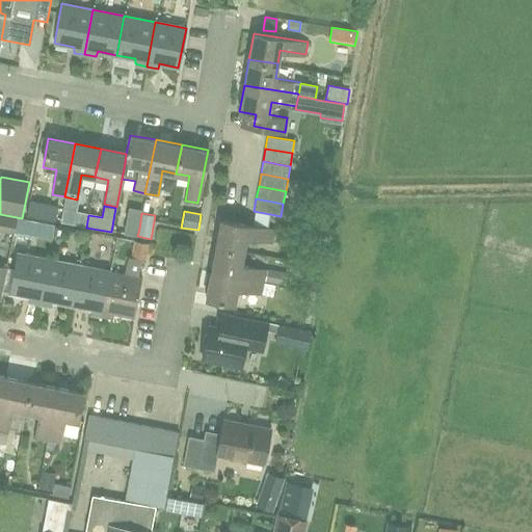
[(17,219),(0,215),(0,231),(14,234),(17,219)]
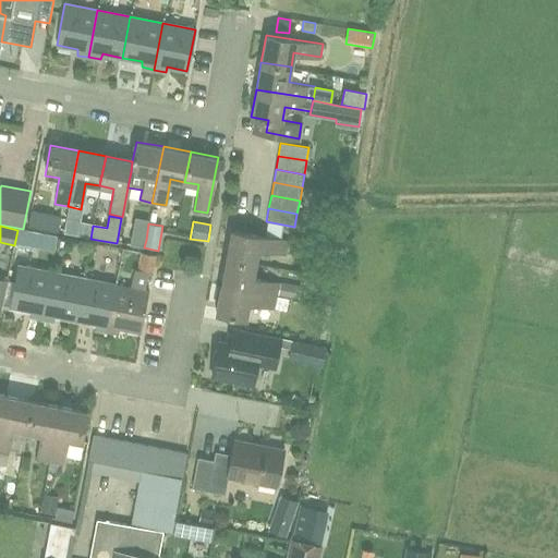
[(225,257),(256,263),(258,250),(283,253),(287,240),(230,229),(225,257)]
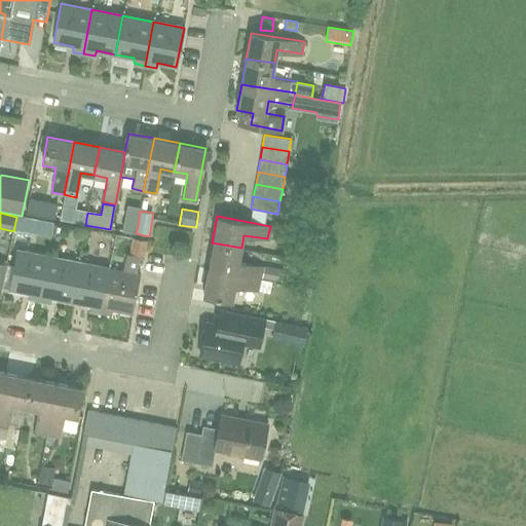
[(122,223),(121,231),(136,233),(138,226),(122,223)]
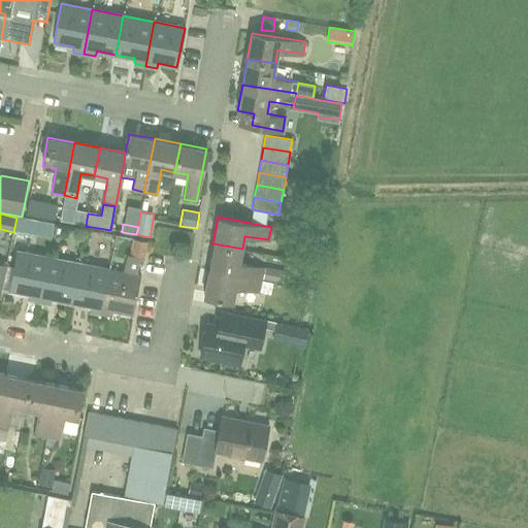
[(143,265),(149,242),(133,239),(129,262),(143,265)]
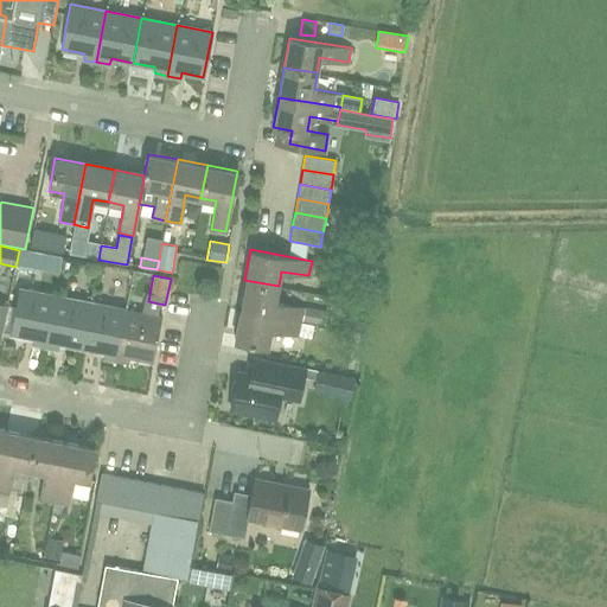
[(279,286),(244,280),(240,310),(301,320),(304,305),(276,300),(279,286)]
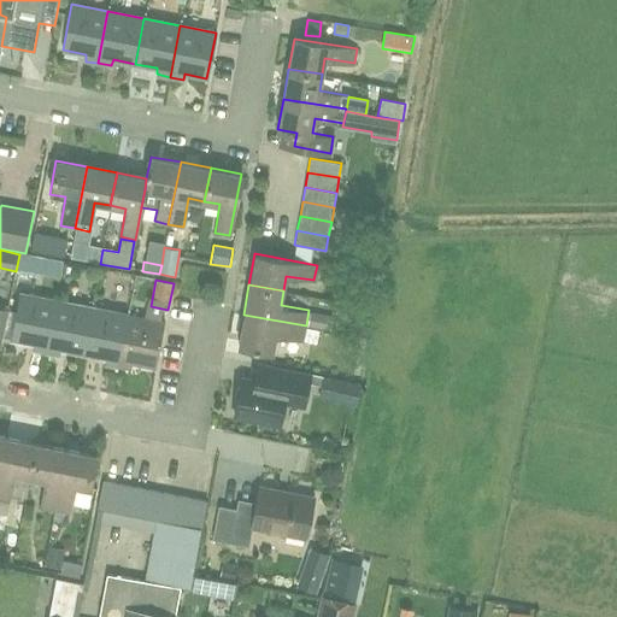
[(45,352),(54,300),(18,293),(9,340),(31,344),(30,350),(45,352)]
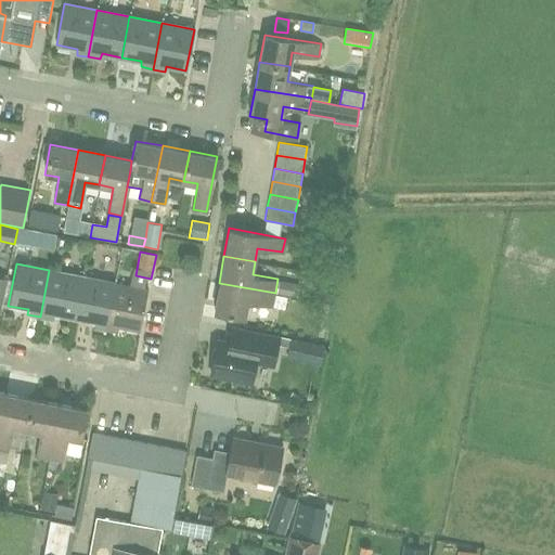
[(81,276),(49,270),(40,317),(52,320),(53,313),(74,317),(81,276)]
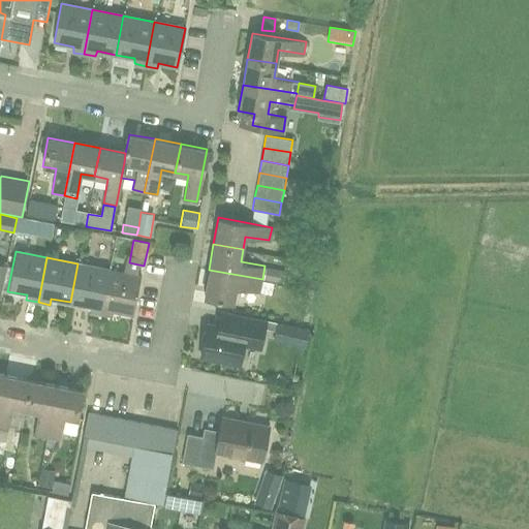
[(109,269),(78,263),(70,302),(89,306),(88,311),(100,313),(109,269)]
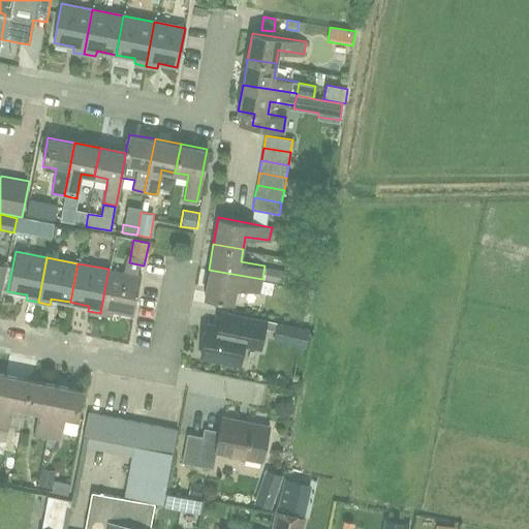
[(109,269),(100,313),(112,315),(113,310),(132,313),(141,275),(109,269)]
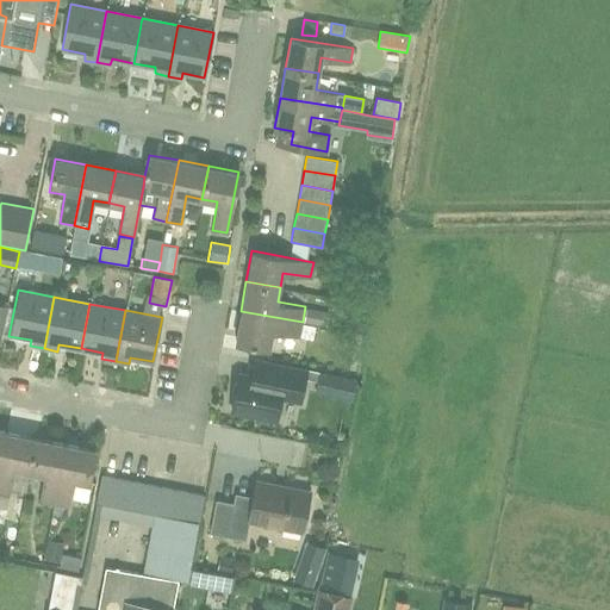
[(303,322),(241,311),(236,341),(269,347),(272,331),(300,336),(303,322)]
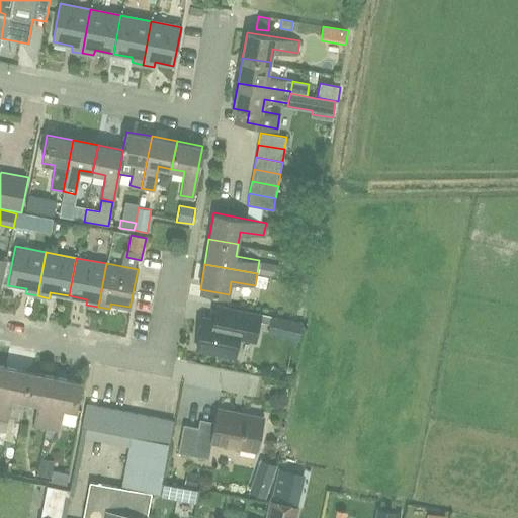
[(255,339),(258,323),(260,315),(232,309),(229,323),(202,317),(201,322),(198,324),(197,331),(198,334),(196,346),(235,354),(238,335),(255,339)]
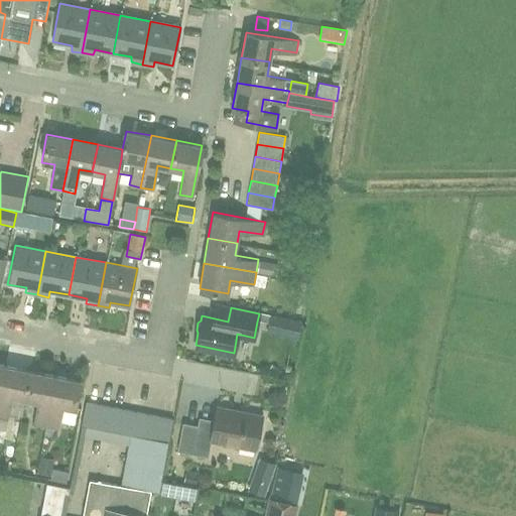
[(293,320),(289,338),(299,341),(302,323),(293,320)]
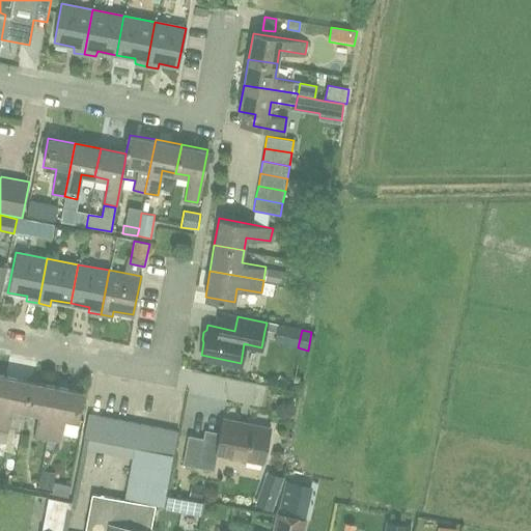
[(30,381),(4,375),(0,396),(0,430),(6,432),(11,408),(25,411),(30,381)]
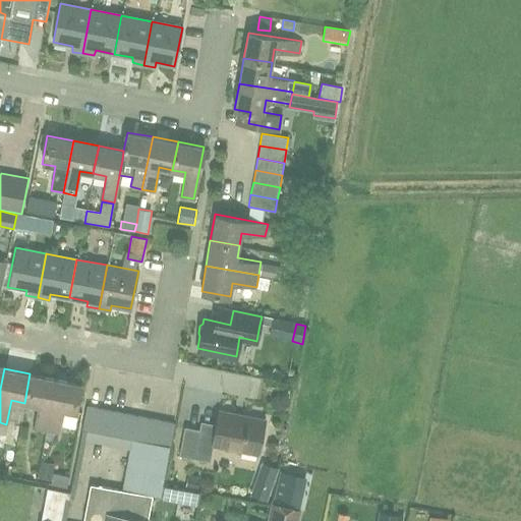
[(55,379),(30,373),(24,403),(37,405),(33,429),(45,431),(55,379)]
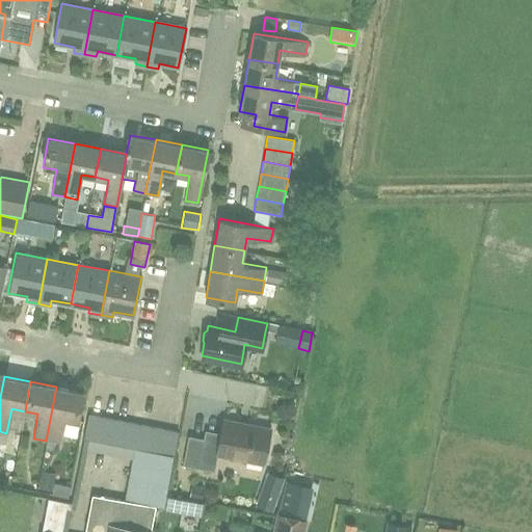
[(82,391),(56,387),(46,441),(58,443),(63,418),(77,420),(82,391)]
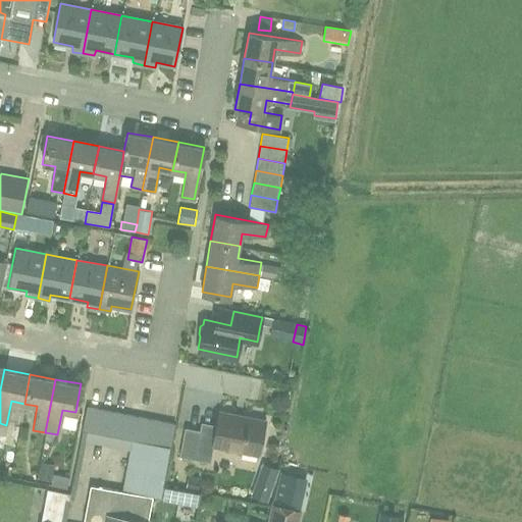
[(95,433),(100,410),(87,407),(82,431),(95,433)]
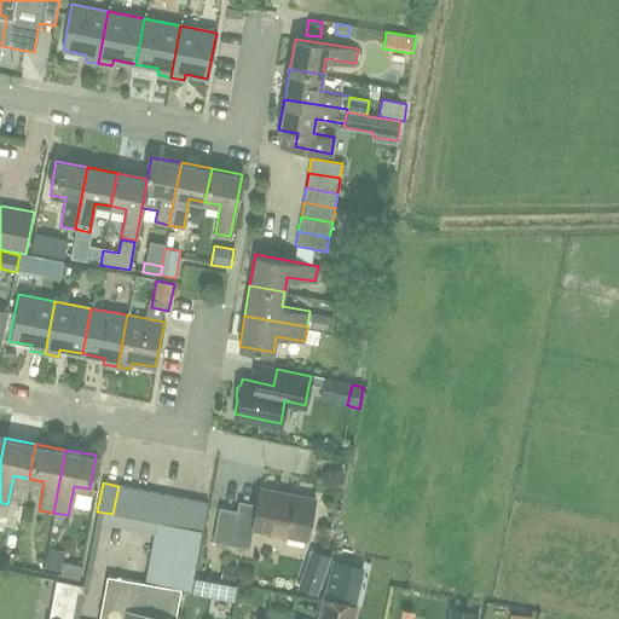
[(133,489),(119,486),(113,514),(127,516),(133,489)]
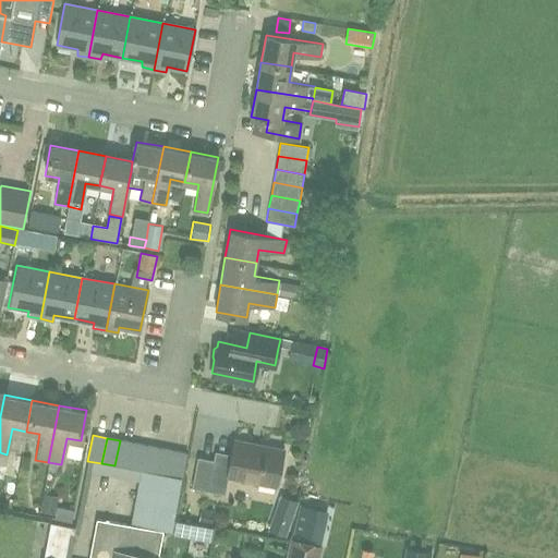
[(228,475),(277,485),(283,449),(233,439),(229,462),(213,459),(197,456),(191,486),(225,493),(228,475)]
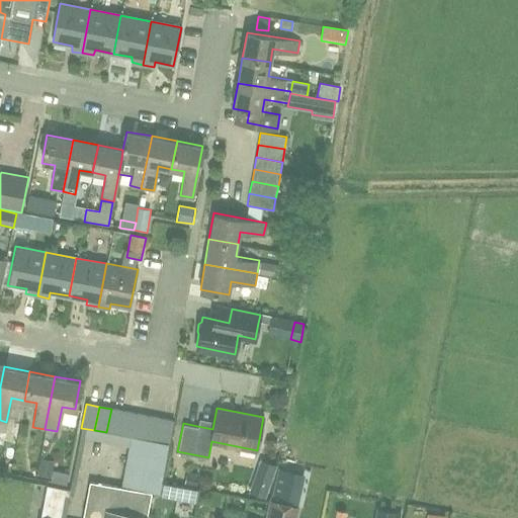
[(111,409),(106,432),(118,435),(123,411),(111,409)]
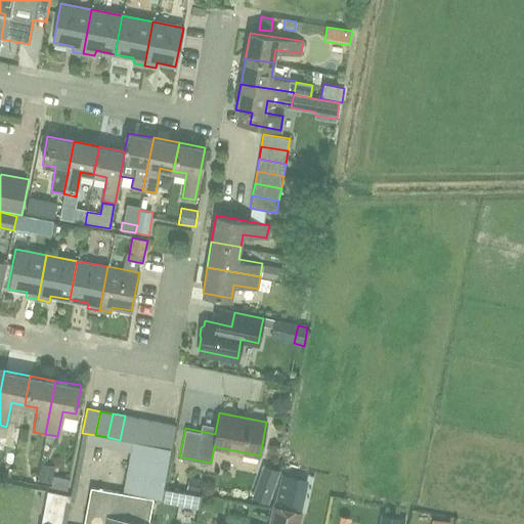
[(120,440),(132,442),(133,442),(137,419),(125,416),(120,440)]
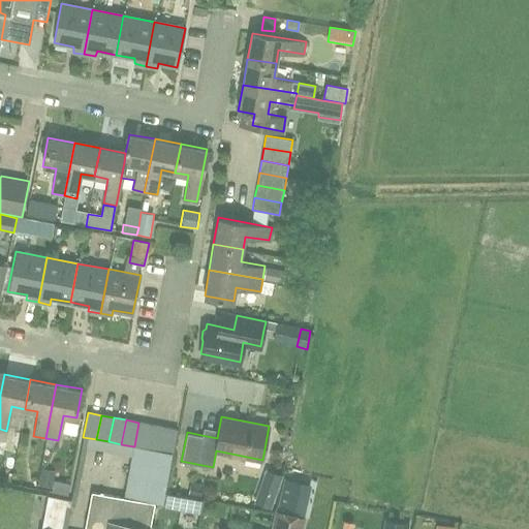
[(151,425),(138,423),(134,446),(147,449),(151,425)]
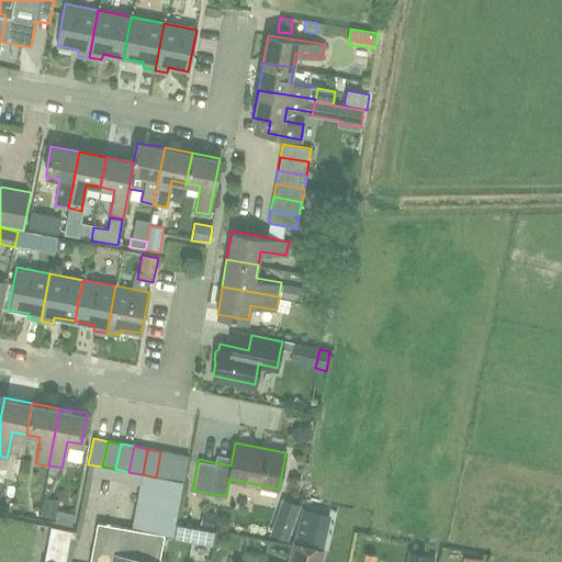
[(175,453),(160,451),(156,478),(169,480),(175,453)]
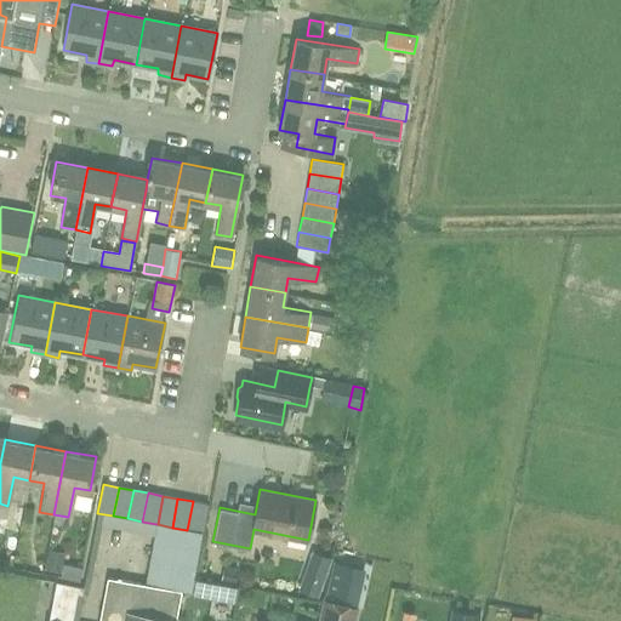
[(193,501),(187,530),(203,533),(208,505),(193,501)]
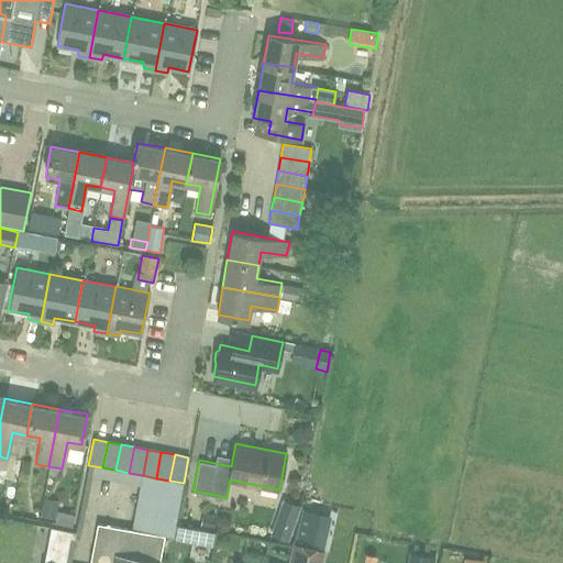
[(142,475),(131,529),(164,534),(174,537),(184,483),(169,481),(156,478),(143,475),(142,475)]
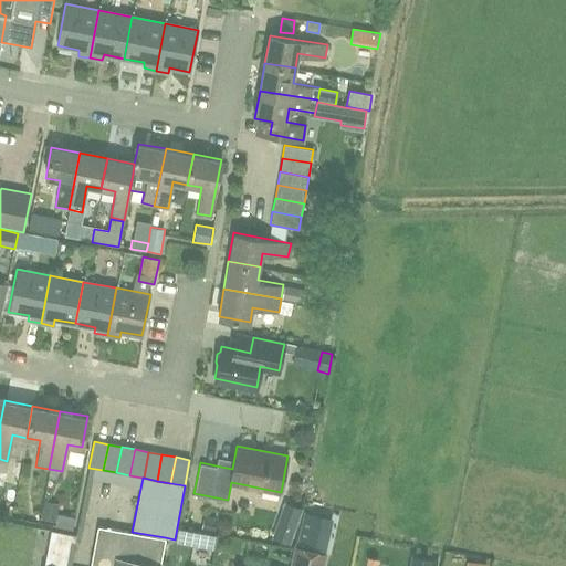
[(45,502),(41,520),(55,523),(59,505),(45,502)]
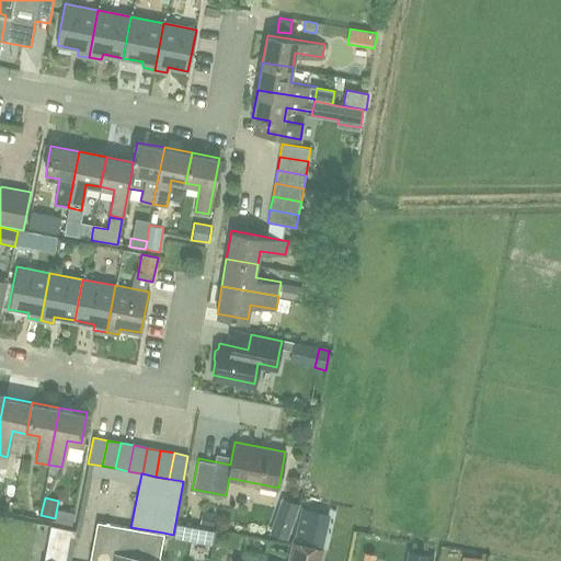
[(299,527),(296,545),(321,549),(324,533),(329,515),(304,510),(299,526),(299,527)]
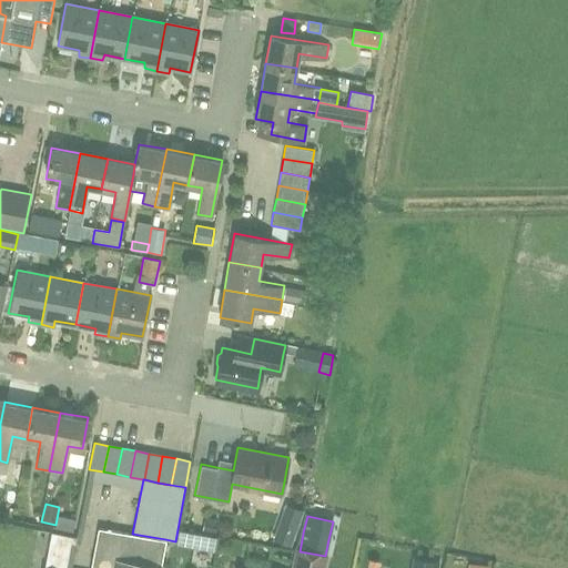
[(160,567),(165,539),(132,534),(98,528),(90,567),(160,567)]
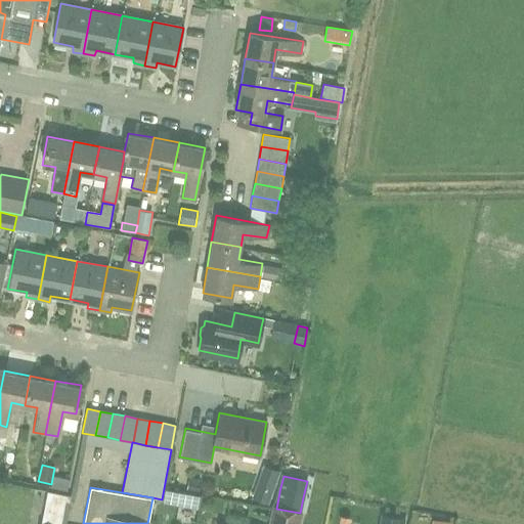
[(267,505),(270,493),(257,489),(253,499),(267,505)]
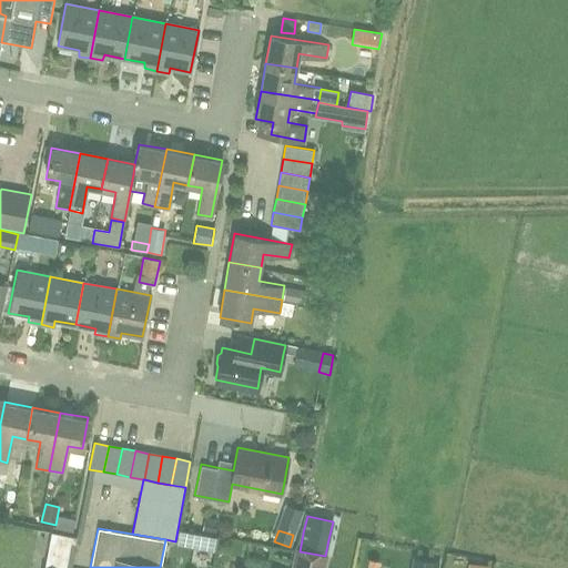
[(56,531),(51,559),(70,563),(75,535),(56,531)]
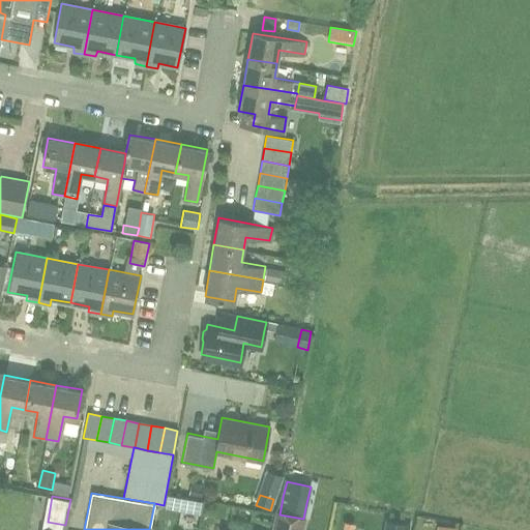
[(301,529),(303,519),(280,514),(275,513),(272,529),(301,529)]
